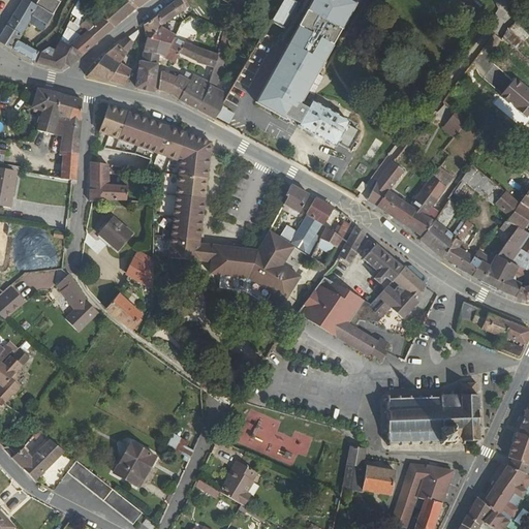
[(24,0),(0,37),(0,41),(12,50),(18,41),(28,22),(43,31),(61,2),(57,0),(38,0),(35,6),(25,0),(24,0)]
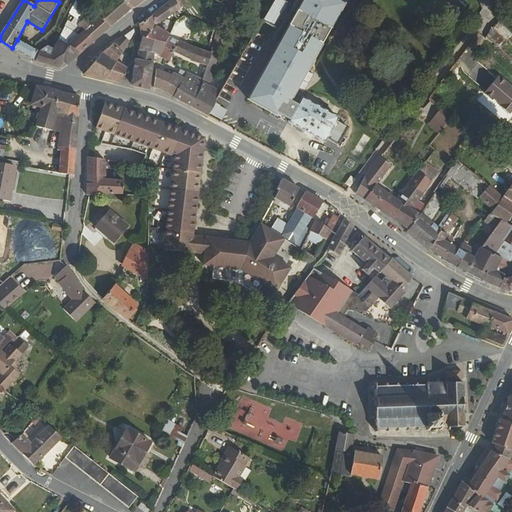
[(98,17),(110,27),(131,8),(121,0),(106,0),(109,3),(96,15),(98,17)]
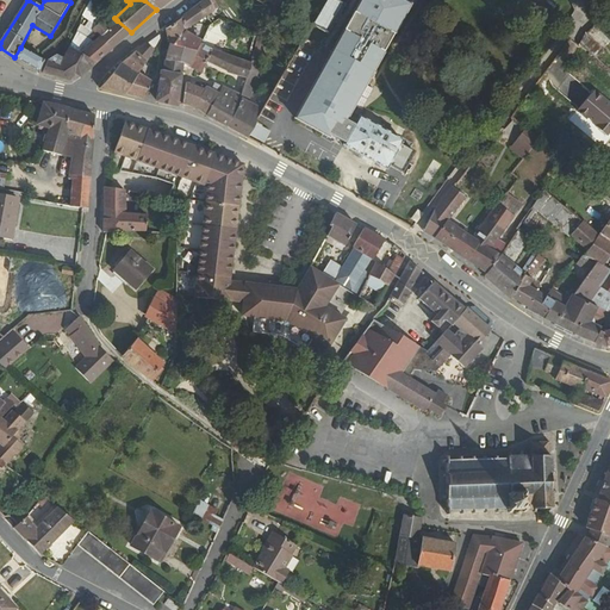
[(185,30),(215,11),(209,0),(204,0),(182,17),(182,18),(179,20),(185,30)]
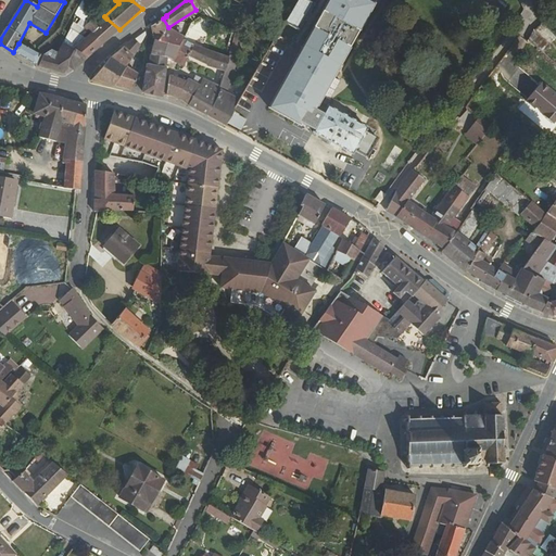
[(318,103),(376,0),(329,0),(269,108),(300,125),(301,123),(307,126),(318,103)]
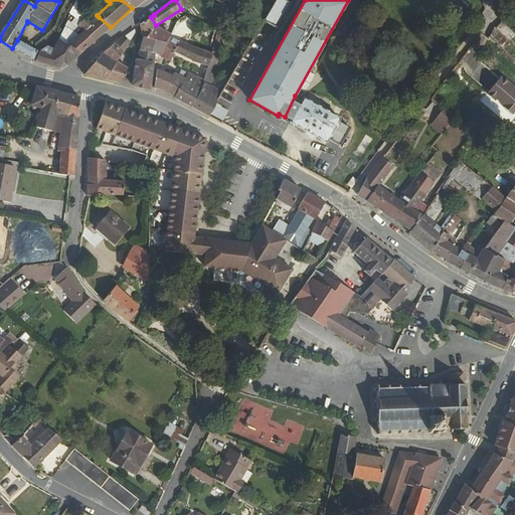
[(278,28),(292,4),(285,0),(277,0),(265,21),(278,28)]
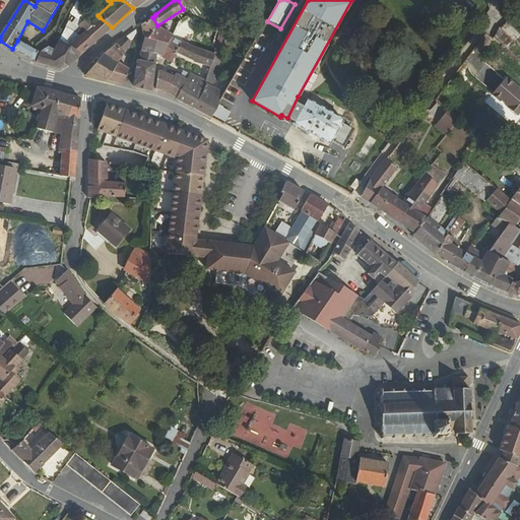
[(85,31),(100,17),(98,15),(77,1),(71,14),(82,22),(79,25),(85,31)]
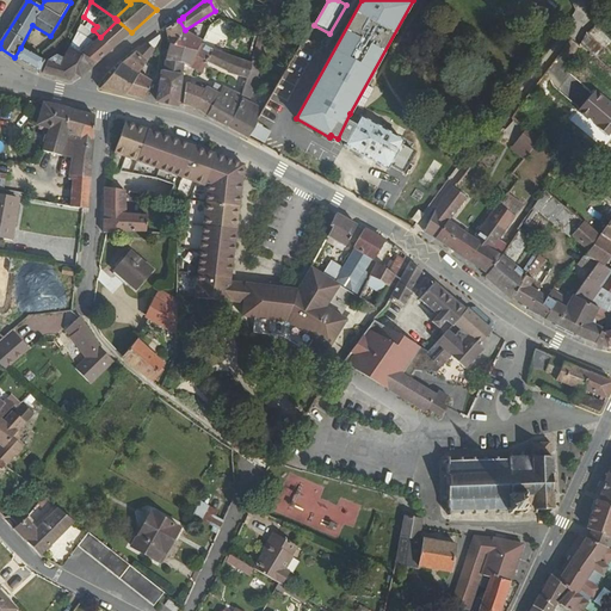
[(88,48),(103,57),(131,32),(117,20),(100,37),(91,45),(88,48)]
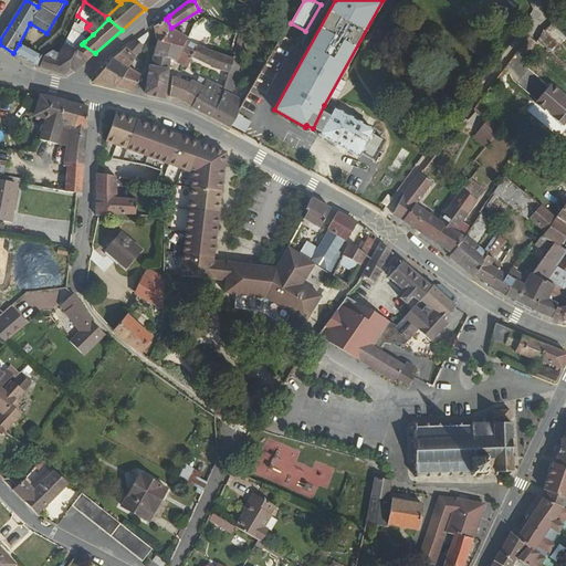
[(179,53),(186,41),(187,39),(171,30),(171,28),(166,19),(154,27),(158,41),(179,53)]
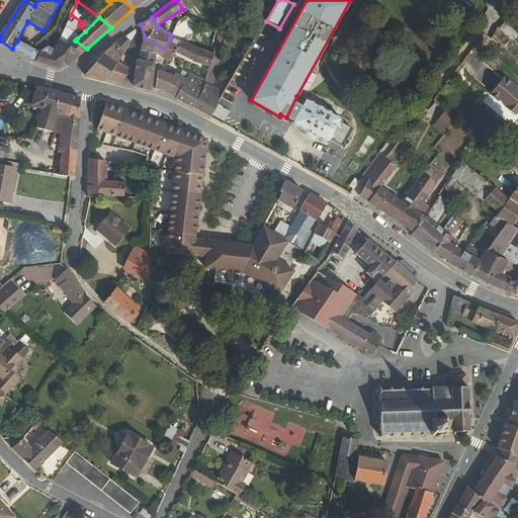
[(66,26),(73,30),(76,25),(69,21),(66,26)]
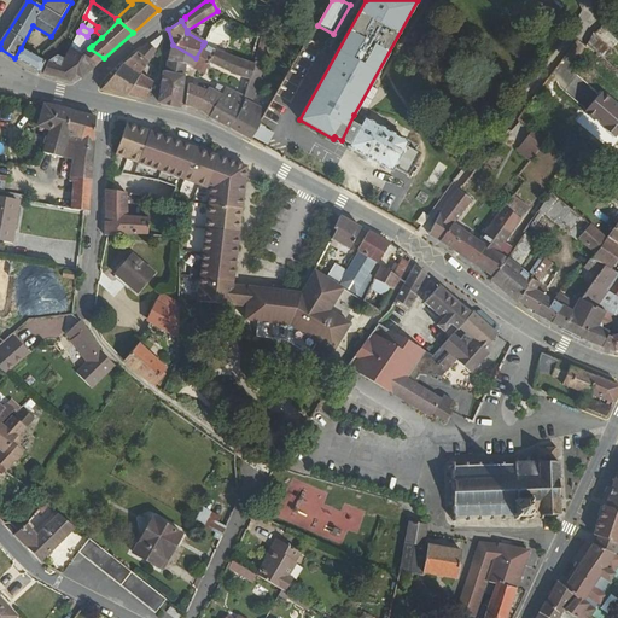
[(87,36),(79,31),(64,59),(57,56),(48,62),(44,74),(70,81),(76,75),(82,79),(98,64),(82,56),(89,48),(92,46),(92,40),(87,36)]
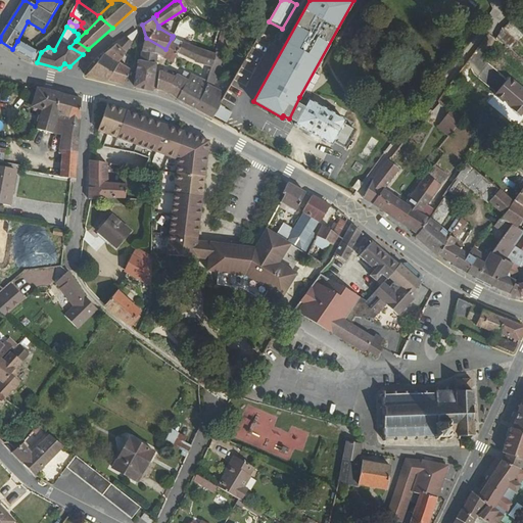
[(127,37),(132,42),(134,38),(137,34),(136,30),(127,37)]
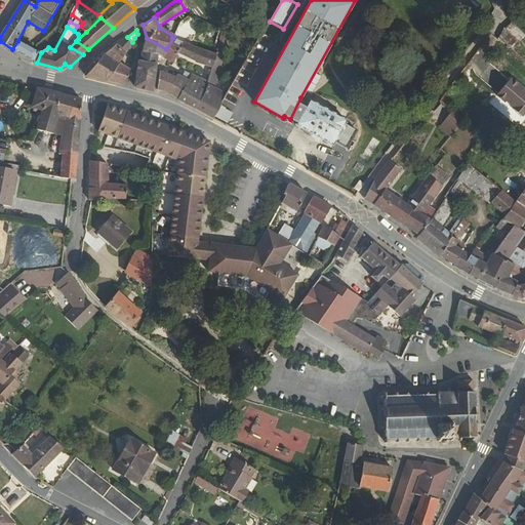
[(105,54),(120,64),(132,42),(127,37),(119,42),(116,45),(105,54)]
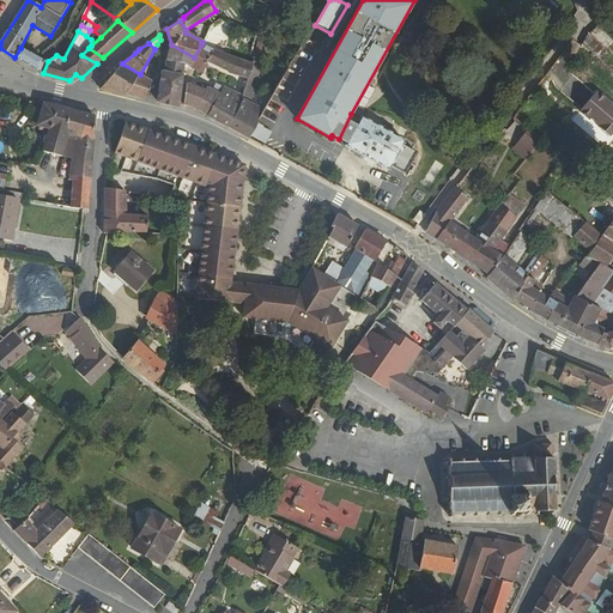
[(202,73),(208,61),(214,50),(201,44),(194,58),(171,44),(167,60),(184,64),(202,73)]
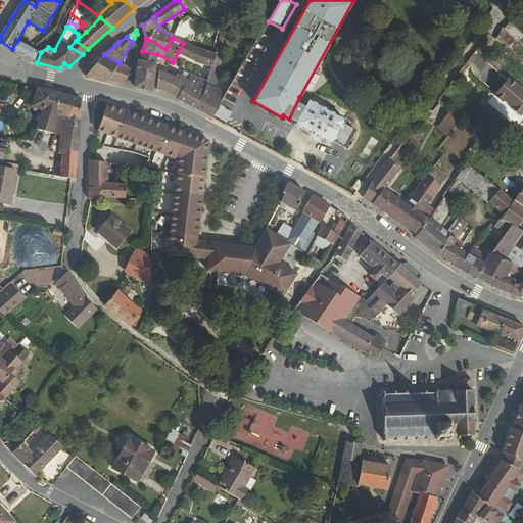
[(17,41),(12,49),(34,61),(38,52),(17,41)]
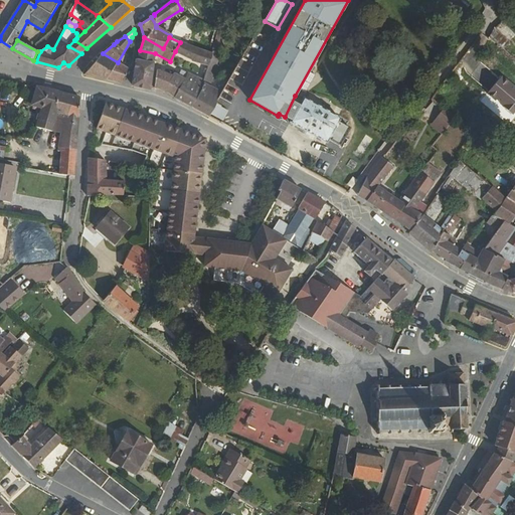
[(81,53),(87,48),(74,40),(68,46),(81,53)]
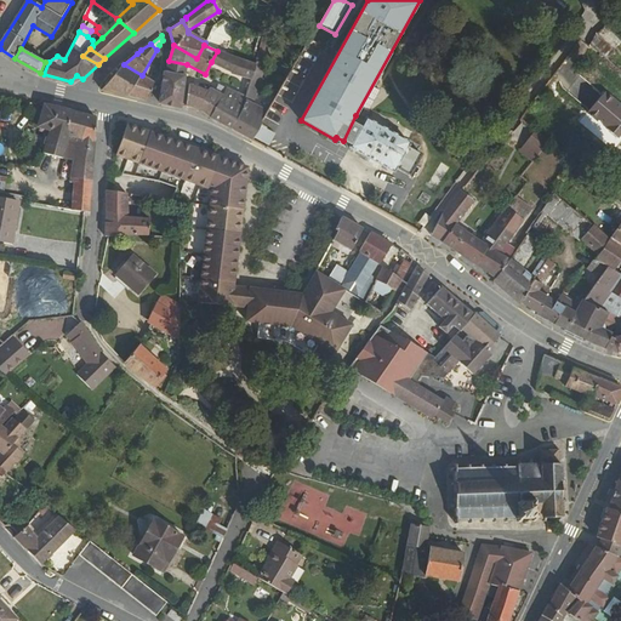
[(211,62),(232,73),(237,58),(217,51),(211,62)]
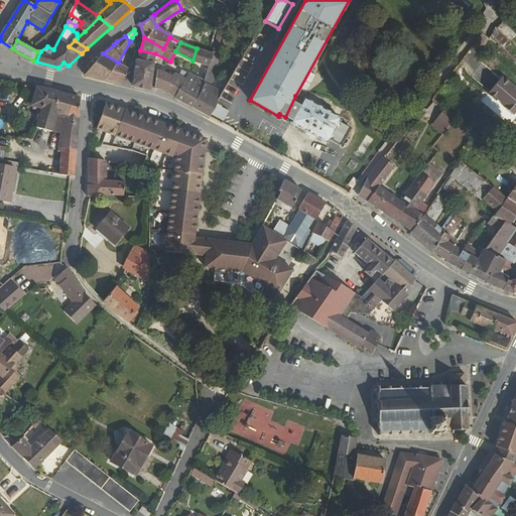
[(201,112),(209,117),(221,94),(210,88),(223,45),(215,42),(212,51),(213,51),(213,54),(209,66),(205,82),(192,107),(201,112)]
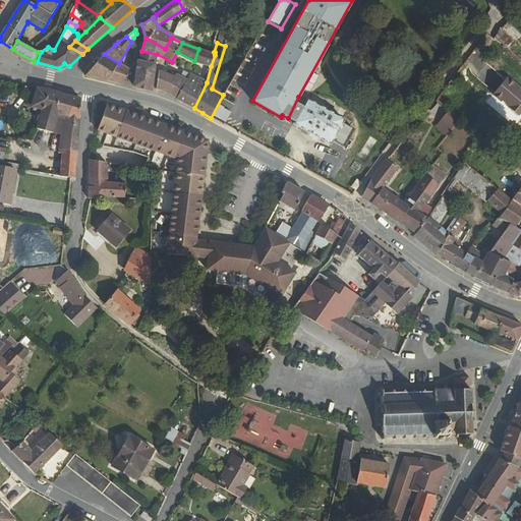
[(211,66),(215,55),(198,49),(194,61),(194,62),(211,66)]
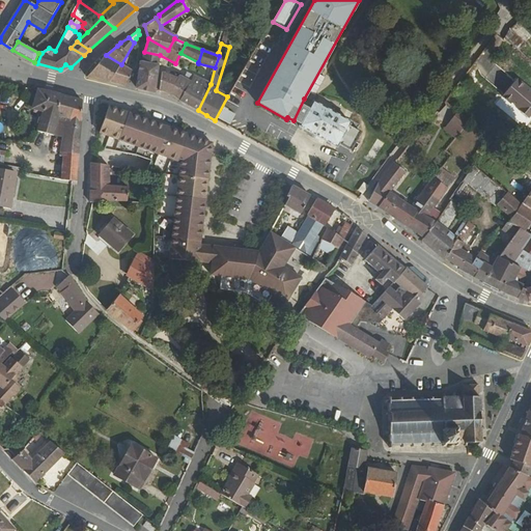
[(159,65),(160,55),(144,52),(142,62),(159,65)]
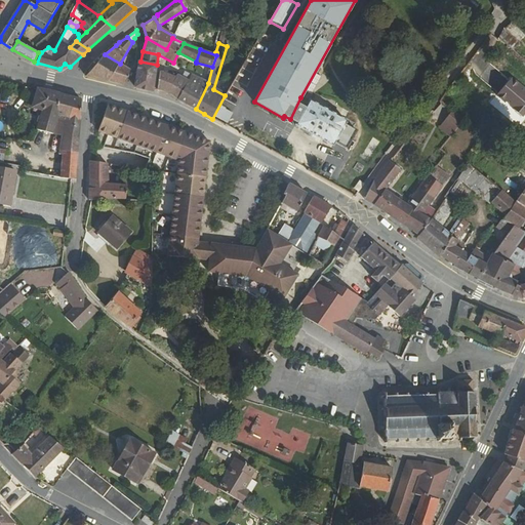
[(124,84),(130,70),(120,64),(105,54),(86,76),(108,81),(124,84)]
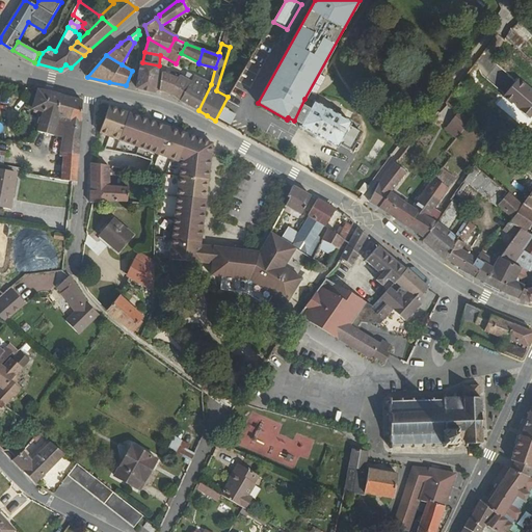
[(145,90),(155,92),(159,65),(142,62),(140,61),(137,88),(145,90)]
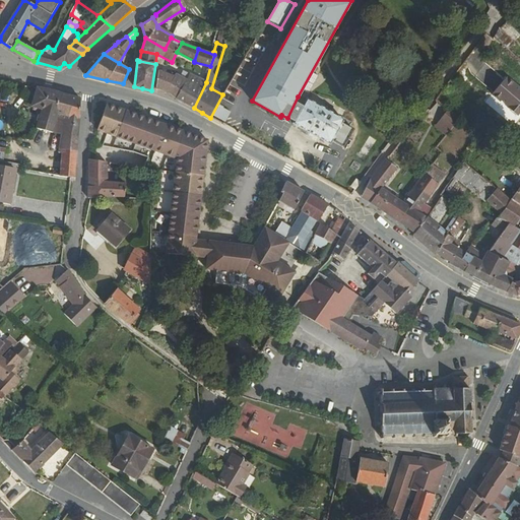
[(163,90),(167,92),(175,76),(158,71),(158,72),(156,89),(159,89),(163,90)]
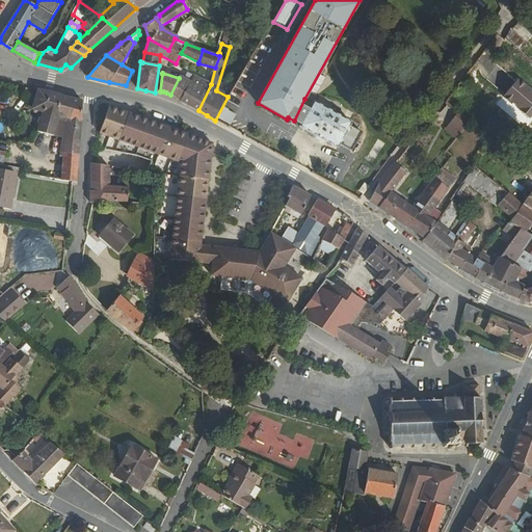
[(176,97),(180,101),(191,82),(193,77),(187,74),(185,79),(179,76),(179,78),(170,95),(174,96),(176,97)]
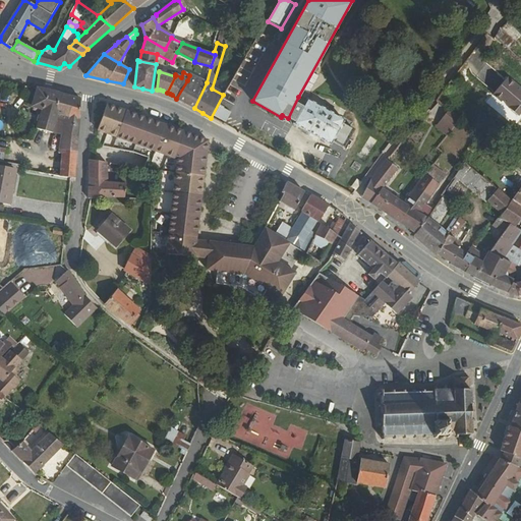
[(184,103),(194,108),(207,82),(190,74),(189,75),(187,80),(176,99),(184,103)]
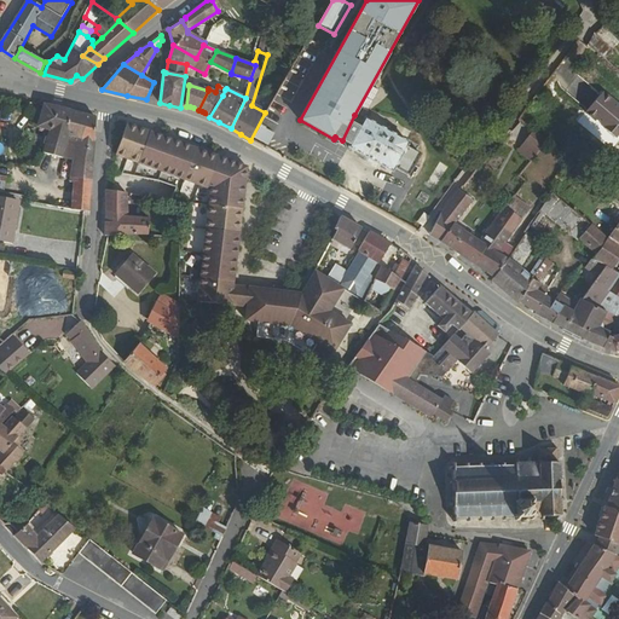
[(618,132),(618,105),(602,92),(585,113),(595,121),(596,120),(606,127),(605,129),(614,138),(618,132)]
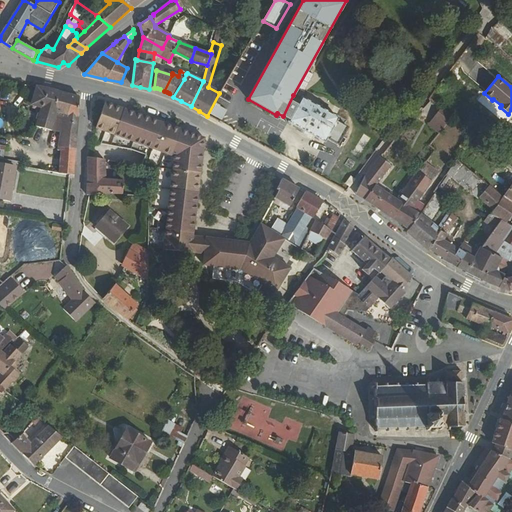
[(48,88),(36,86),(31,105),(33,105),(32,108),(41,111),(36,126),(60,133),(57,150),(61,151),(59,173),(74,175),(80,97),(48,88)]
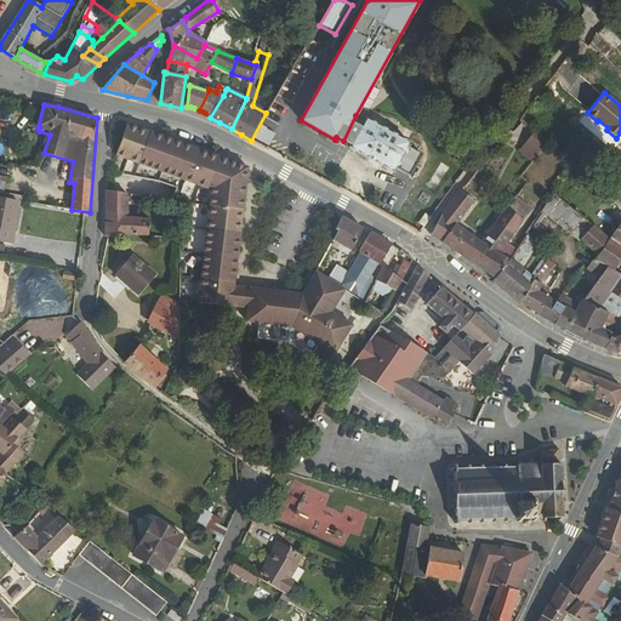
[(410,143),(403,138),(377,125),(366,119),(365,121),(355,115),(343,141),(352,146),(351,148),(393,172),(396,169),(410,177),(422,155),(408,147),(410,143)]
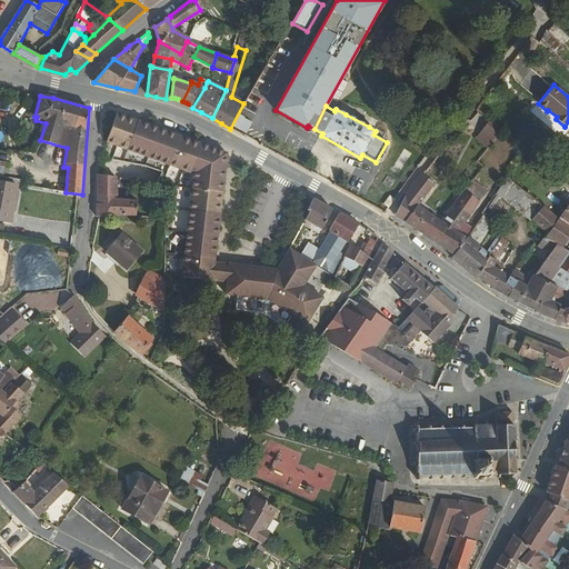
[(346,115),(369,127),(373,119),(369,116),(366,111),(360,108),(356,108),(350,106),(346,115)]
